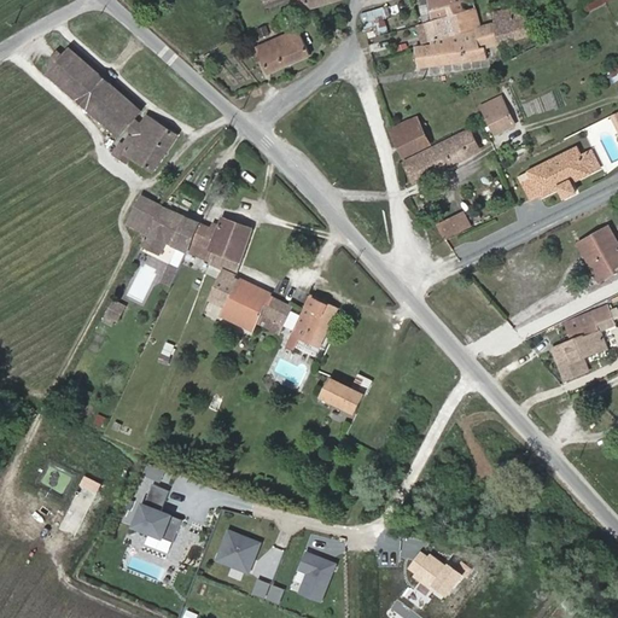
[(307,5),(304,0),(296,0),(299,12),(308,10),(307,5)]
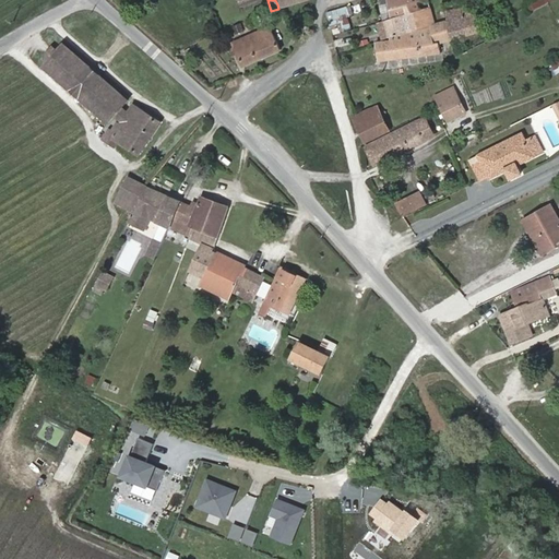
[(275,0),(277,4),(278,9),(308,0),(275,0)]
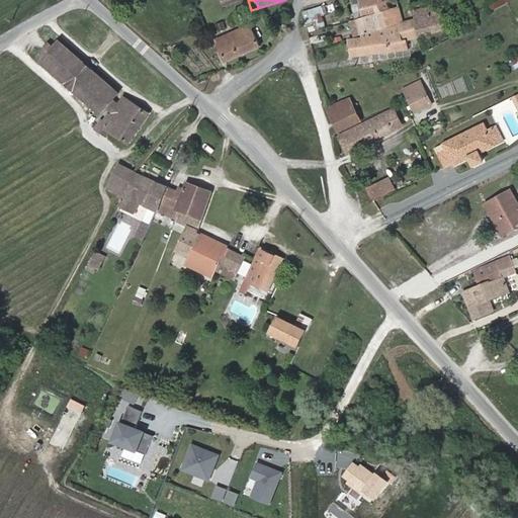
[(355,19),(380,12),(385,10),(390,9),(386,0),(358,0),(359,2),(352,5),(355,19)]
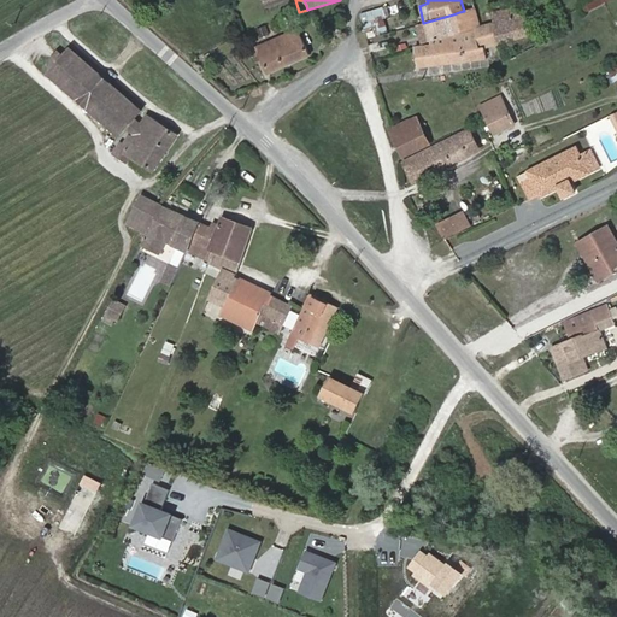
[(476,7),(474,0),(460,0),(464,11),(476,7)]
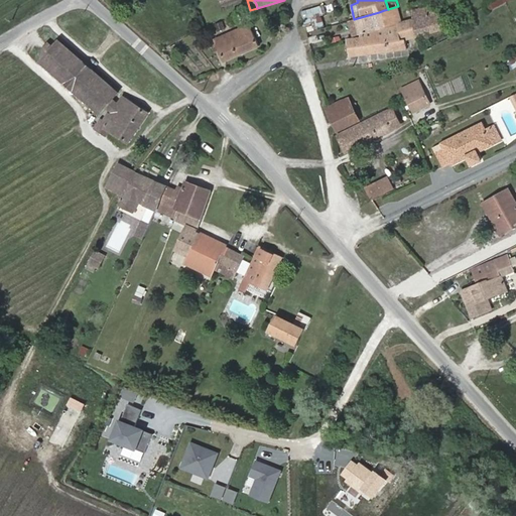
[(307,26),(308,33),(326,28),(325,21),(317,23),(315,16),(327,12),(325,4),(305,10),(302,11),(307,26)]
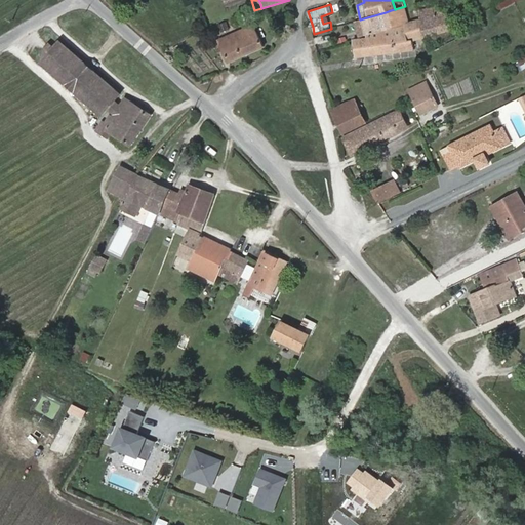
[(418,10),(420,19),(425,37),(425,38),(454,29),(449,7),(440,9),(439,5),(418,10)]
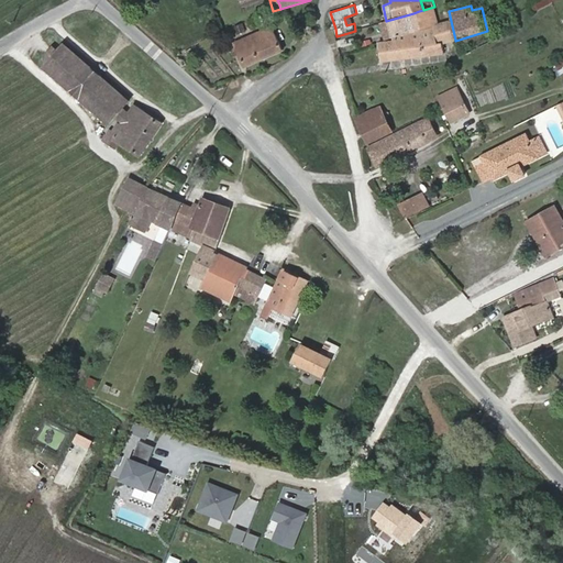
[(419,11),(414,13),(418,31),(385,41),(381,42),(383,62),(444,54),(443,44),(455,41),(455,40),(451,21),(439,24),(437,13),(434,7),(423,10),(419,11)]
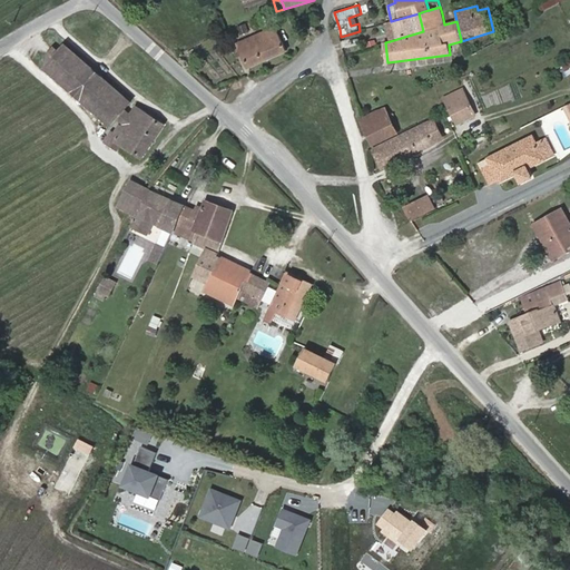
[(454,11),(442,13),(444,25),(457,21),(454,11)]
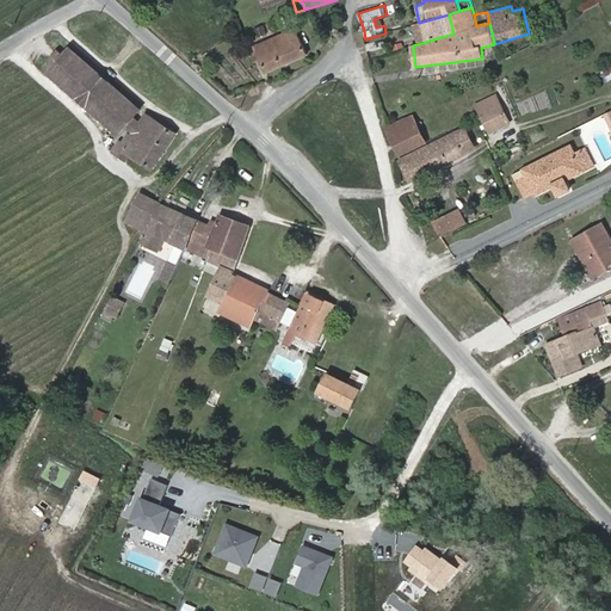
[(419,23),(413,25),(418,44),(454,34),(449,14),(419,23)]
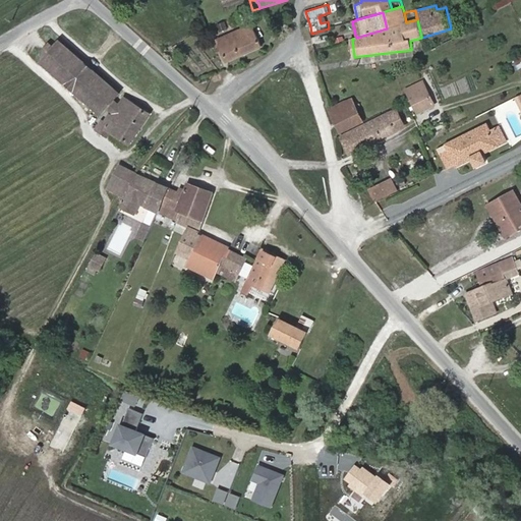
[(251,23),(219,39),(227,61),(262,47),(251,23)]
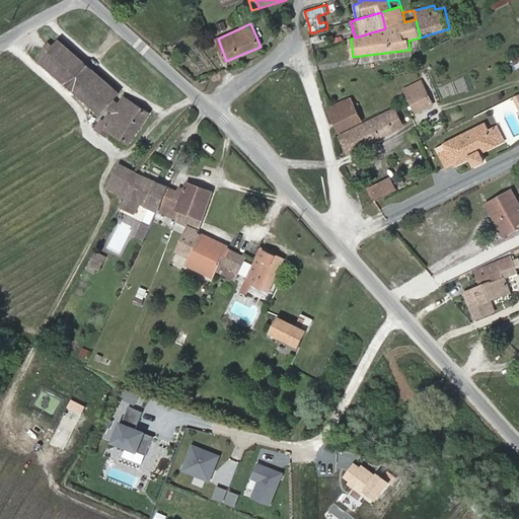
[(42,43),(36,50),(30,58),(55,78),(72,57),(48,36),(42,43)]
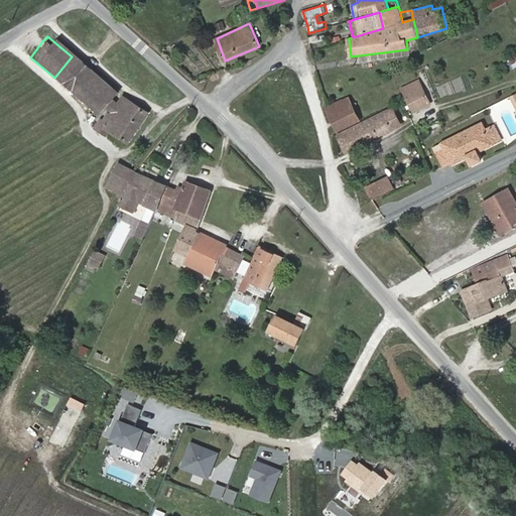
[(36,49),(41,42),(36,38),(30,45),(36,49)]
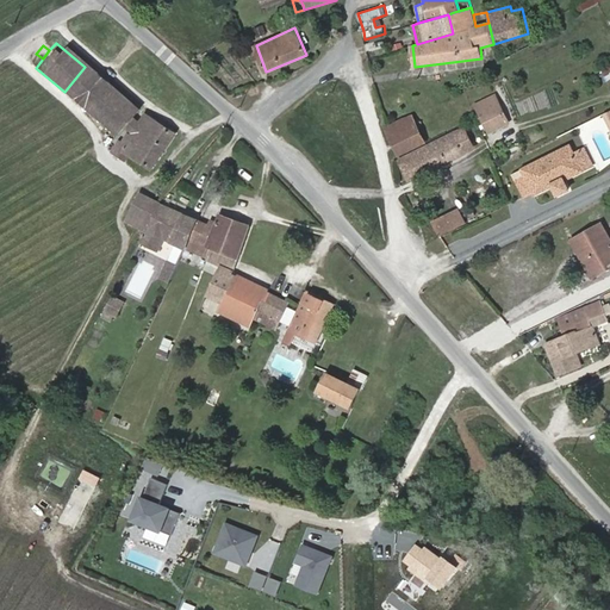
[(74,100),(95,75),(85,67),(64,92),(74,100)]
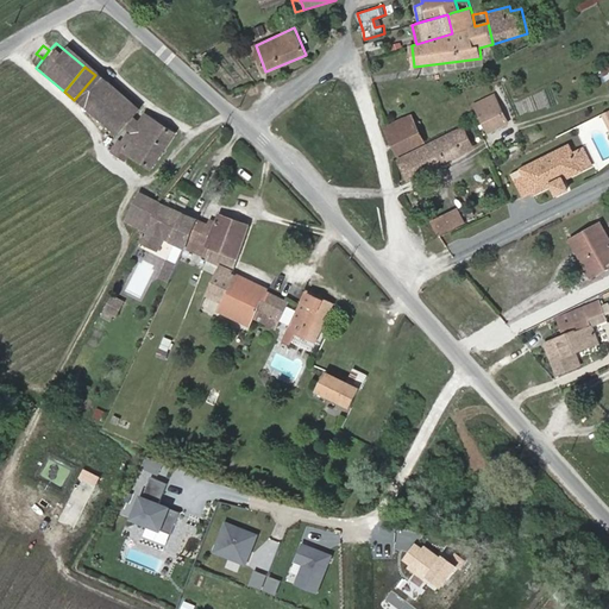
[(95,75),(74,100),(106,127),(113,119),(120,110),(127,101),(95,75)]
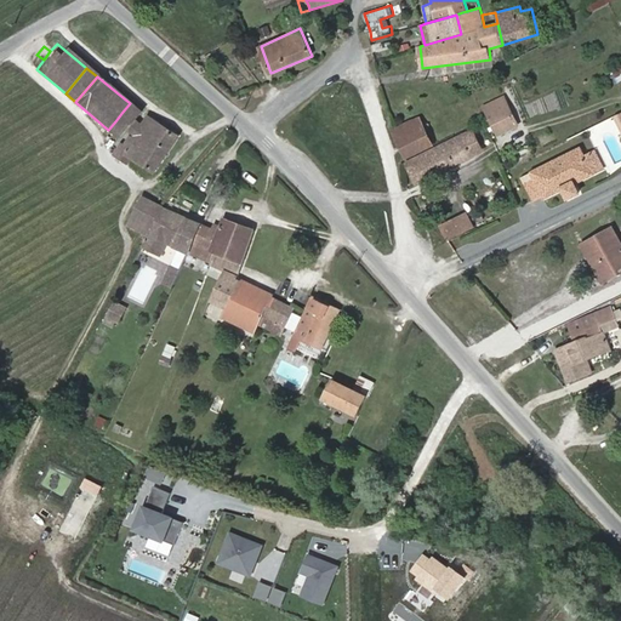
[(505,97),(484,108),(497,135),(518,124),(505,97)]
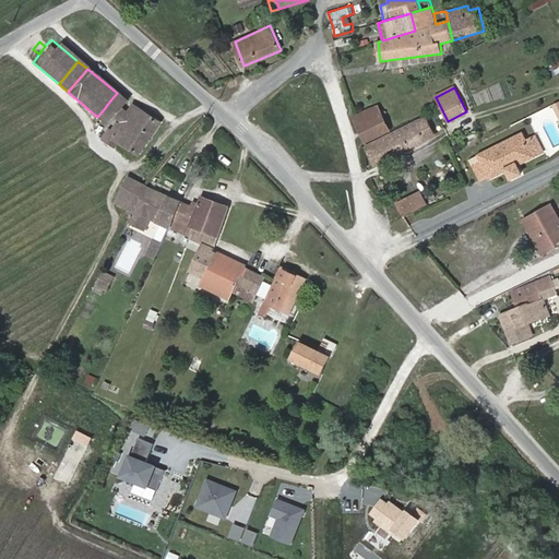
[(103,131),(109,135),(138,153),(158,121),(123,99),(122,102),(118,107),(113,116),(110,119),(103,131)]
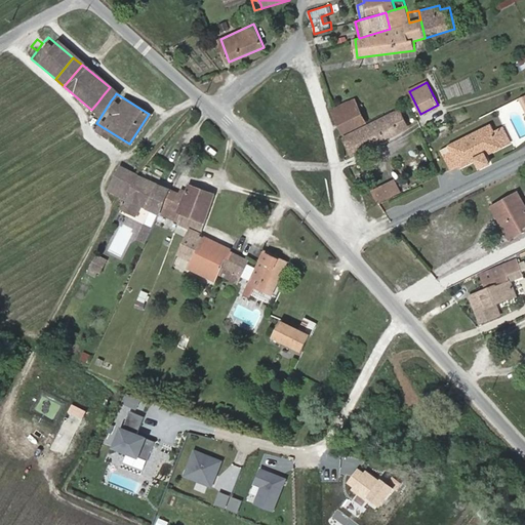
[(97,103),(106,109),(111,101),(104,94),(97,103)]
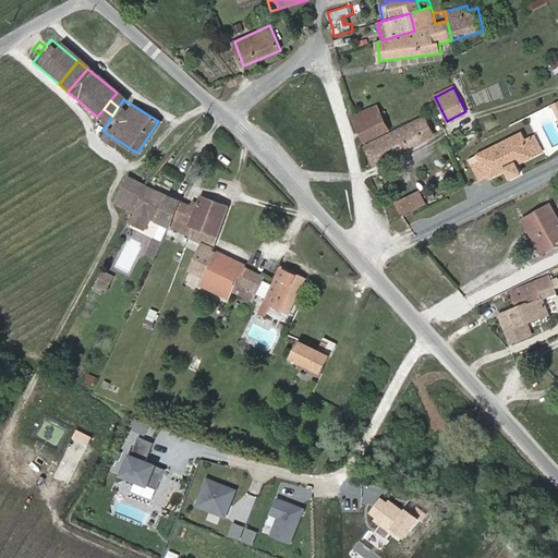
[(377,106),(355,116),(354,117),(365,141),(389,129),(377,106)]
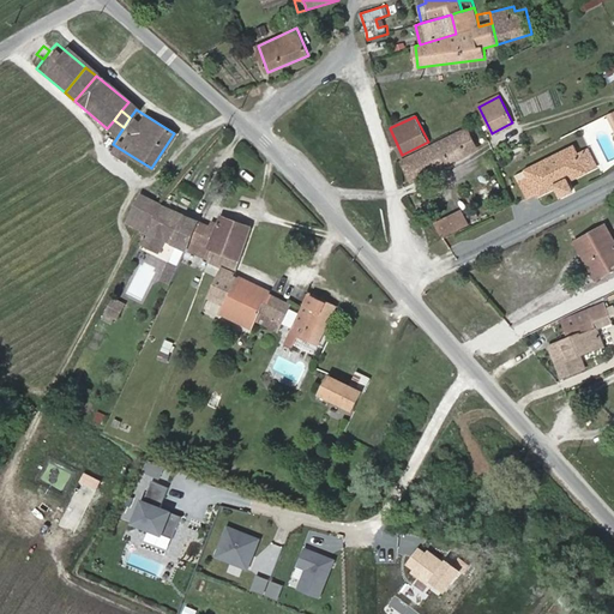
[(467,127),(402,162),(411,181),(469,151),(467,148),(475,143),(467,127)]
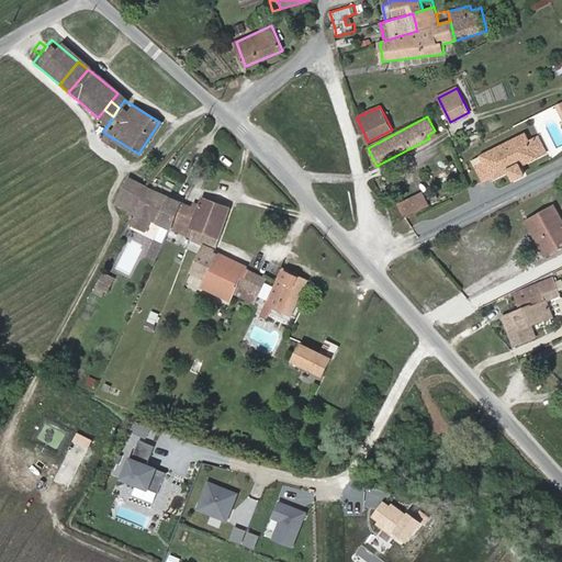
[(99,128),(103,132),(111,120),(108,117),(102,125),(100,123),(92,133),(94,134),(99,128)]
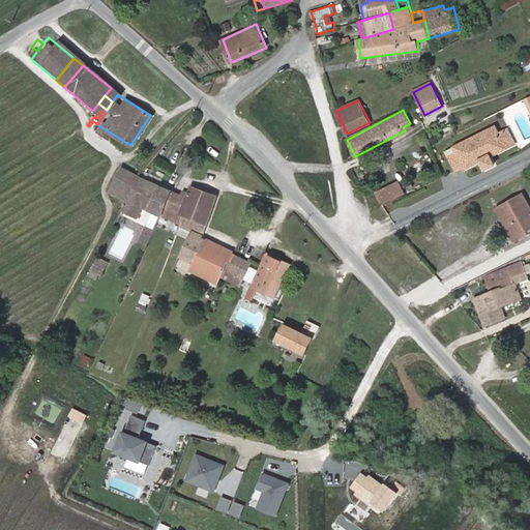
[(104,128),(97,124),(93,129),(99,134),(104,128)]
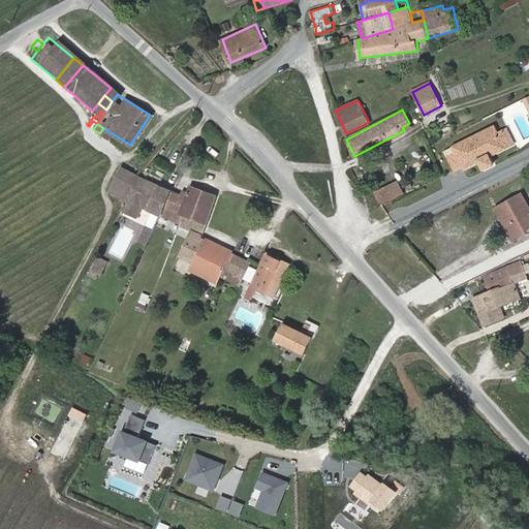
[(506,148),(499,132),(496,126),(454,147),(457,154),(463,167),(464,169),(479,161),(484,169),(495,164),(491,155),(506,148)]
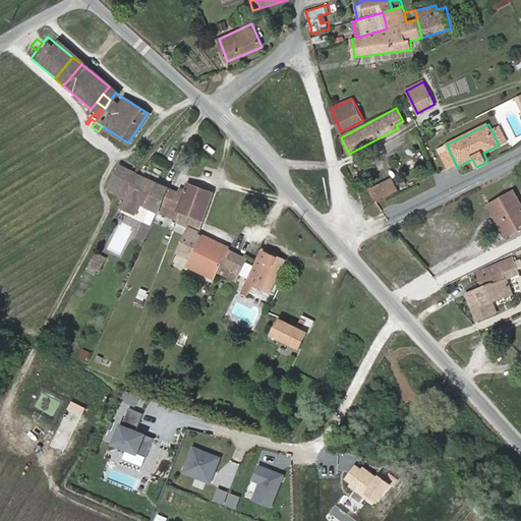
[(501,126),(491,130),(499,146),(508,140),(501,126)]
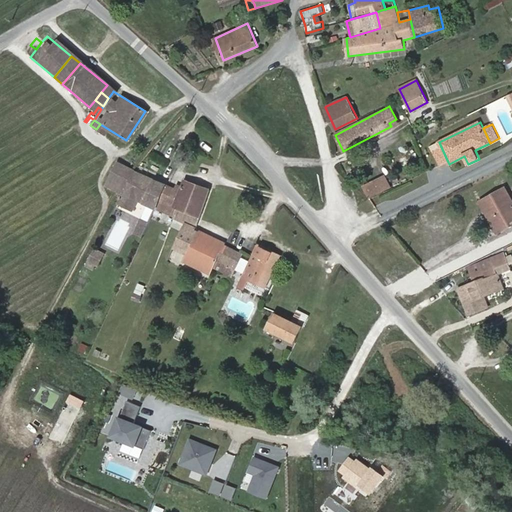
[(440,166),(448,162),(442,149),(434,153),(440,166)]
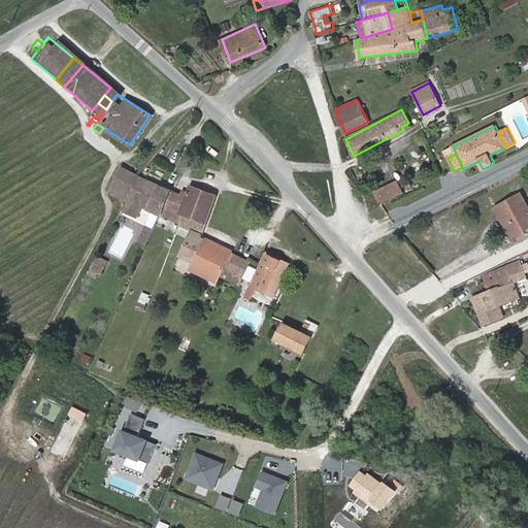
[(125,198),(136,175),(120,167),(108,190),(125,198)]
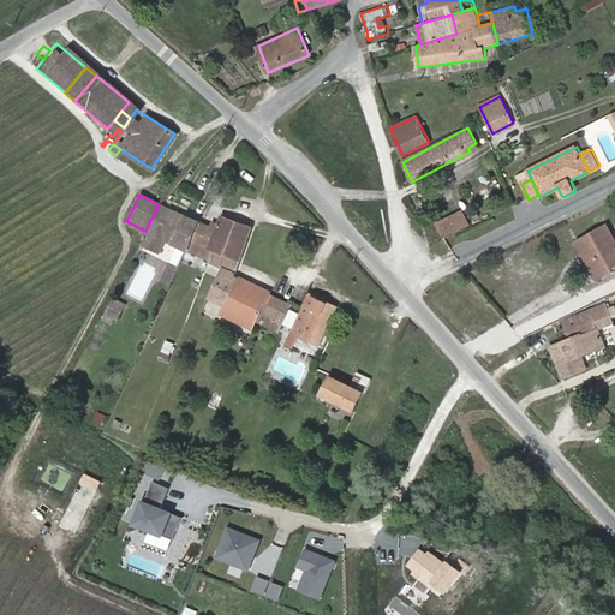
[(159,204),(145,231),(139,243),(157,251),(163,239),(186,250),(189,245),(199,222),(159,204)]
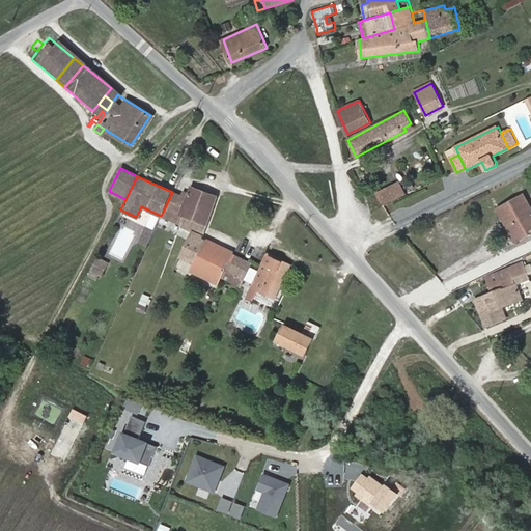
[(383,206),(385,206),(399,198),(393,185),(384,190),(385,192),(378,196),(383,206)]
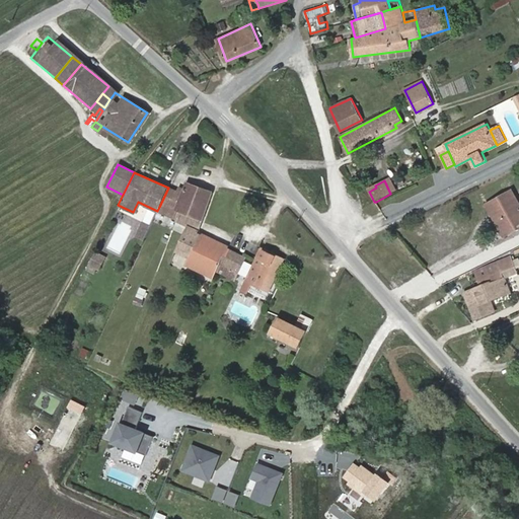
[(157,211),(176,220),(179,211),(202,220),(212,192),(187,182),(186,183),(181,194),(168,188),(159,207),(157,211)]
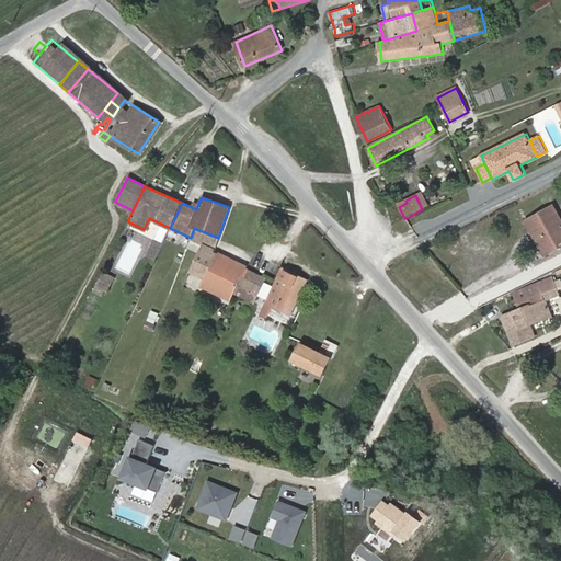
[(530,218),(549,253),(560,247),(560,218),(554,206),(530,218)]
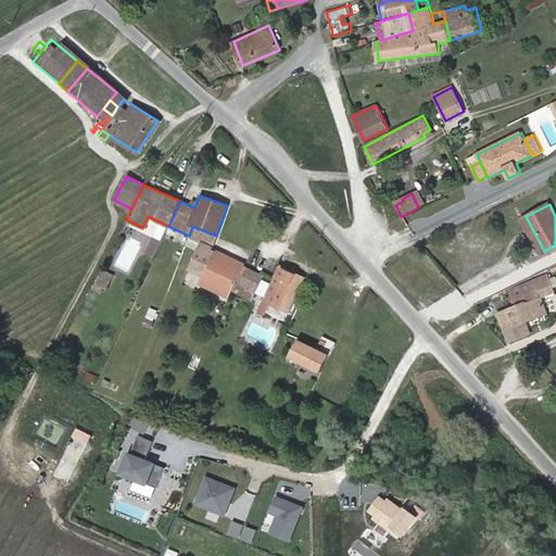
[(540,254),(544,251),(526,216),(521,219),(540,254)]
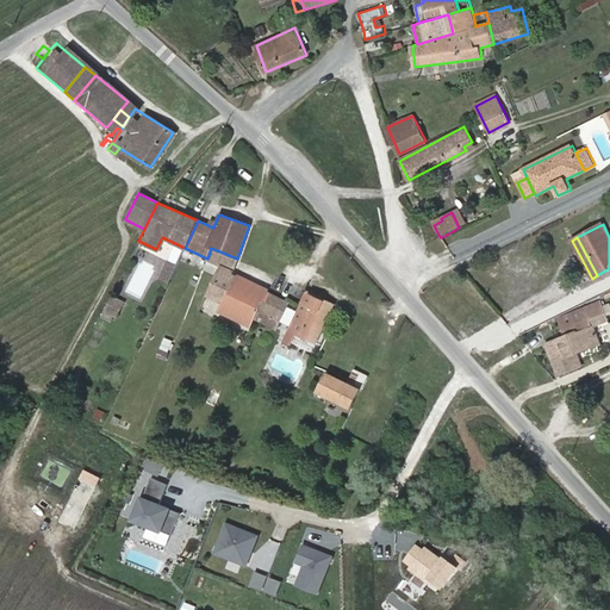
[(232,273),(237,259),(211,248),(207,259),(198,284),(207,288),(204,297),(222,305),(225,297),(235,275),(232,273)]
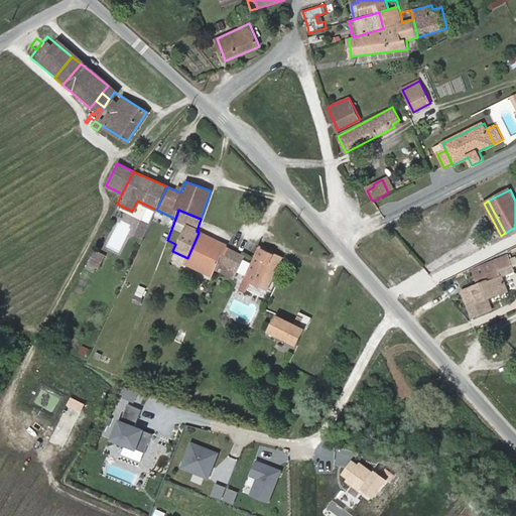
[(150,224),(142,221),(136,234),(143,238),(150,224)]
